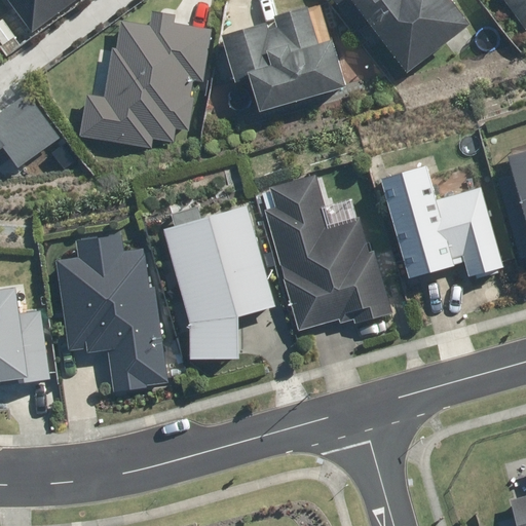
[(10,0),(34,30),(71,0),(10,0)]
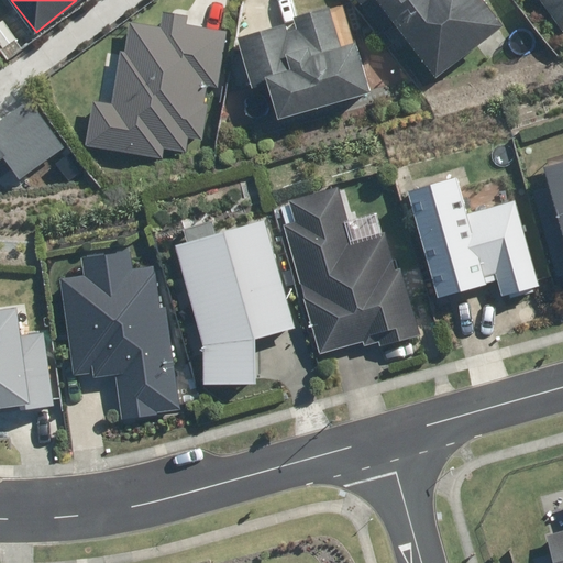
[(351,0),(397,56),(410,45),(438,79),(504,26),(482,0),(351,0)]
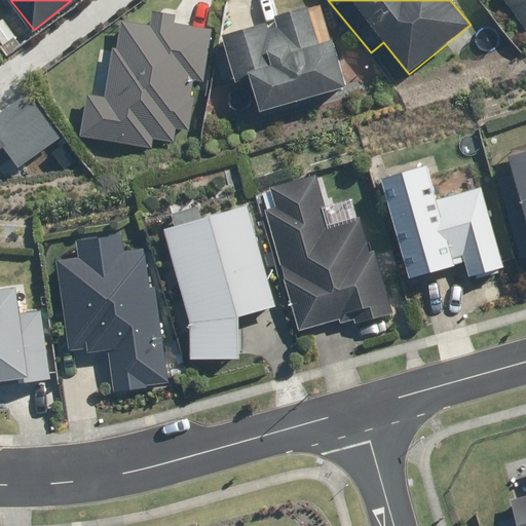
[(525,0),(502,0),(525,30),(525,0)]
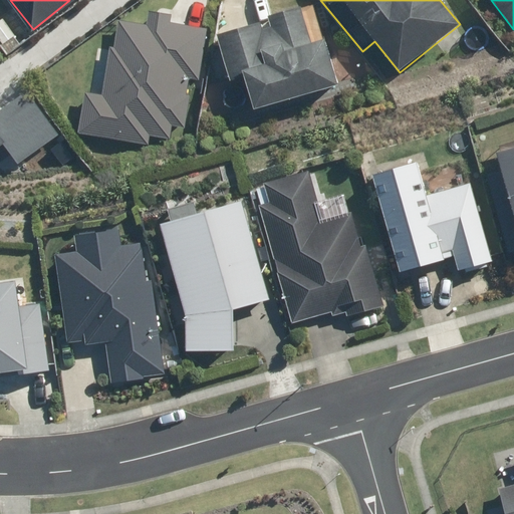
[(205,90),(210,25),(174,22),(175,7),(159,6),(158,23),(115,19),(113,46),(105,45),(101,92),(82,91),(78,140),(154,145),(154,135),(173,137),(174,122),(189,124),(191,89),(205,90)]
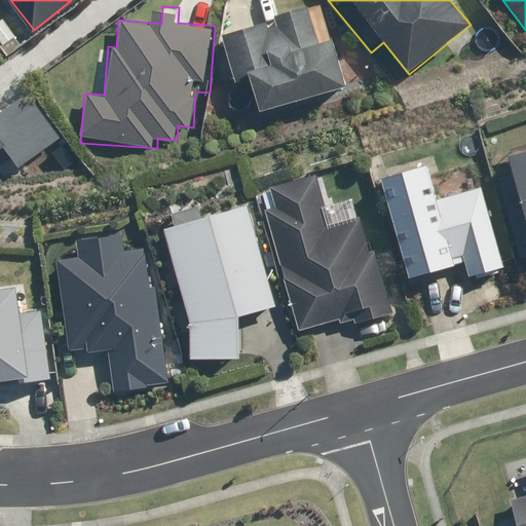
[(274,22),(223,36),(236,84),(251,80),(258,109),(347,85),(333,34),(315,39),(307,6),(272,15),(274,22)]
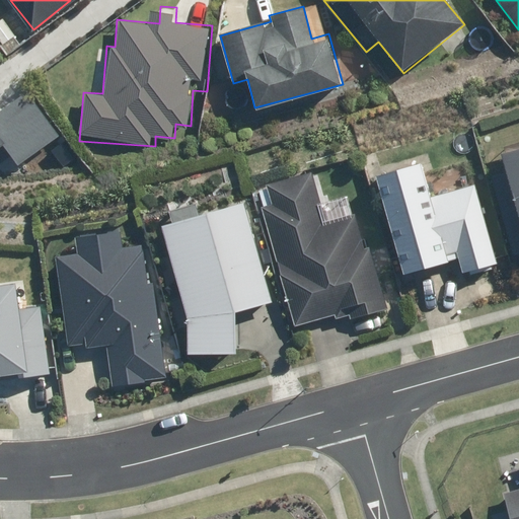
[(0,109),(0,147),(6,144),(21,165),(61,136),(26,90),(0,109)]
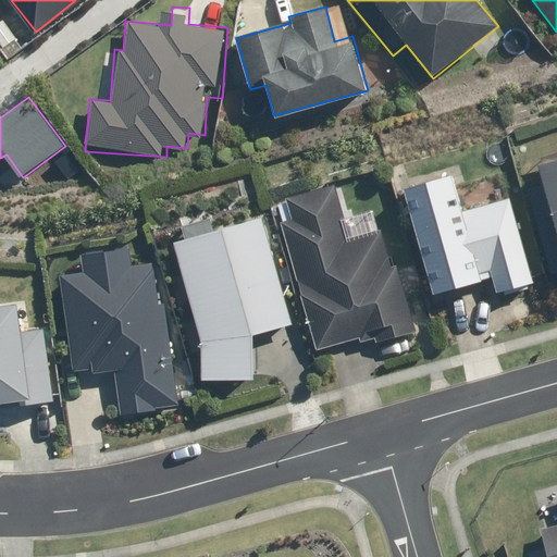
[(556,153),(537,159),(556,229),(556,153)]
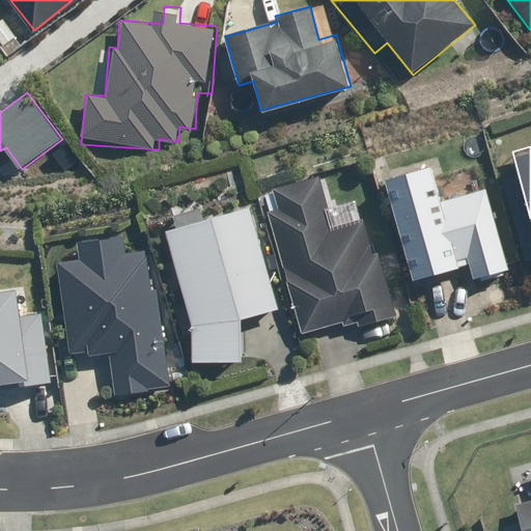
[(431,163),(384,177),(413,281),(472,264),(476,280),(509,271),(485,188),(442,200),(431,163)]
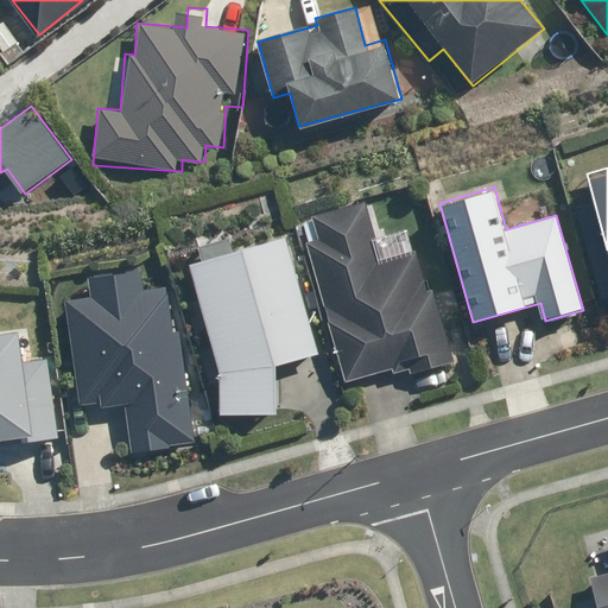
[(428,290),(409,227),(377,236),(366,202),(299,221),(347,385),(430,361),(431,368),(456,361),(435,287),(428,290)]
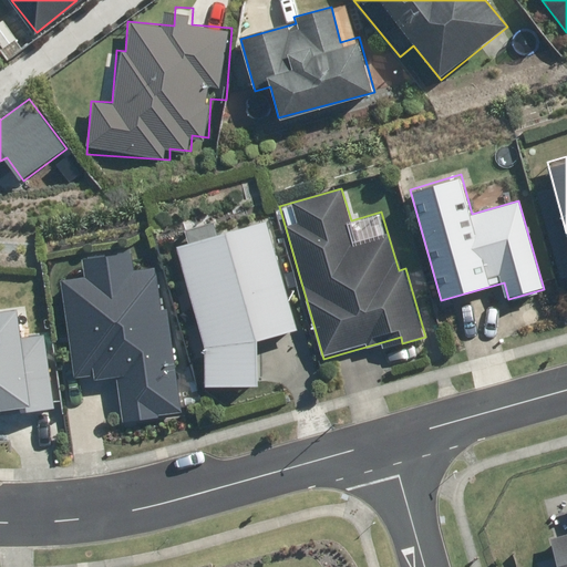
[(207,353),(205,383),(258,388),(263,339),(297,330),(268,220),(222,233),(218,219),(185,228),(188,241),(177,245),(206,354),(207,353)]
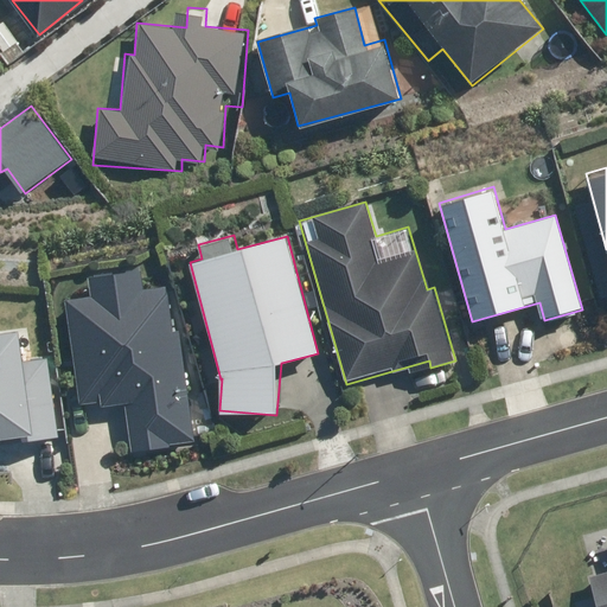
[(98,294),(65,300),(82,411),(126,406),(133,453),(196,445),(173,285),(142,289),(140,273),(96,279),(98,294)]
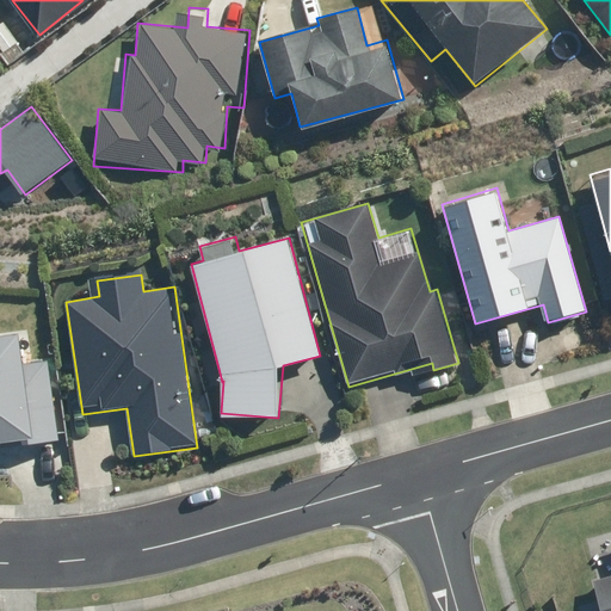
[(0,440),(59,437),(53,357),(30,358),(29,332),(0,333),(0,440)]
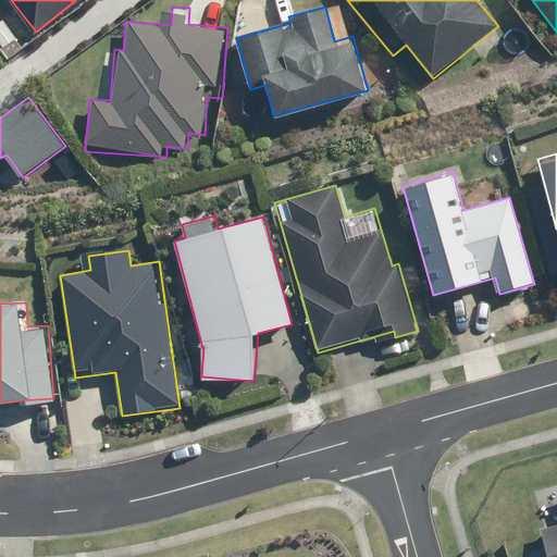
[(556,556),(556,520),(540,524),(547,556),(556,556)]
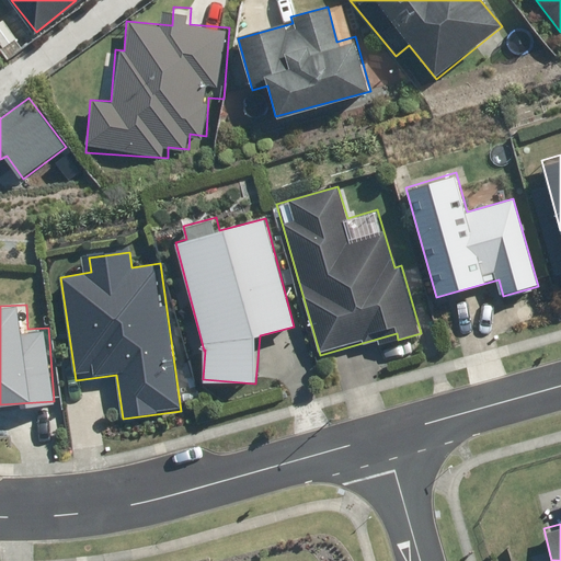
All buildings are outlined.
